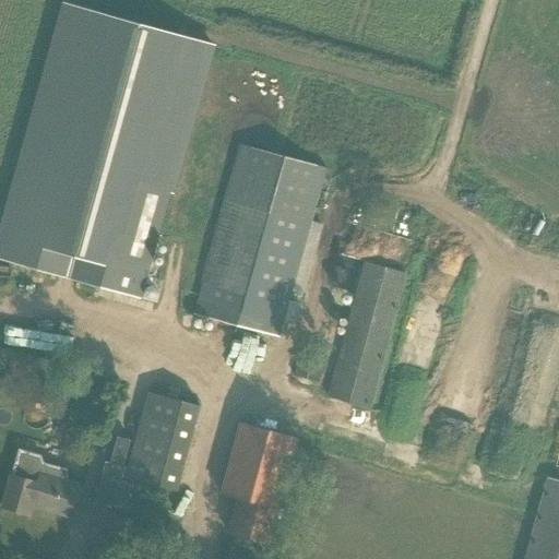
[(140,299),(211,45),(177,36),(66,4),(0,238),(0,260),(78,282),(140,299)]
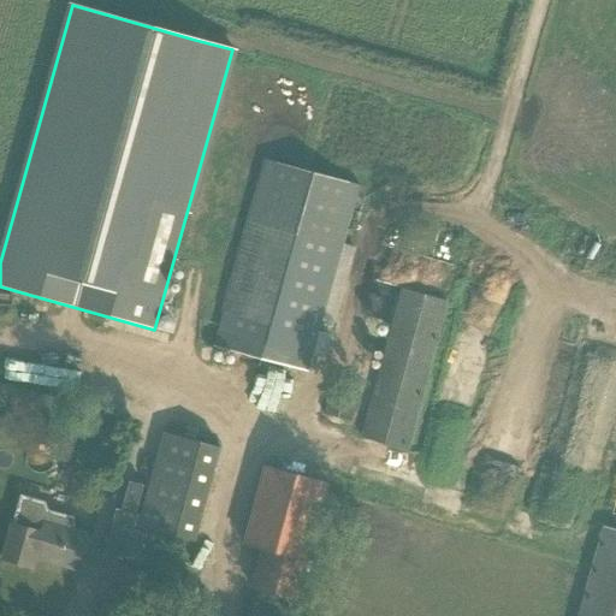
[(306,373),(359,187),(264,160),(212,347),(306,373)]
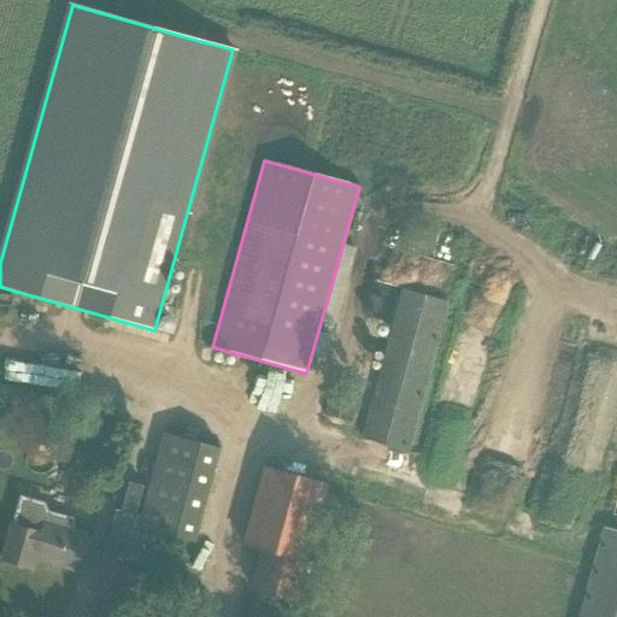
[(406,450),(446,303),(400,289),(360,438),(406,450)]
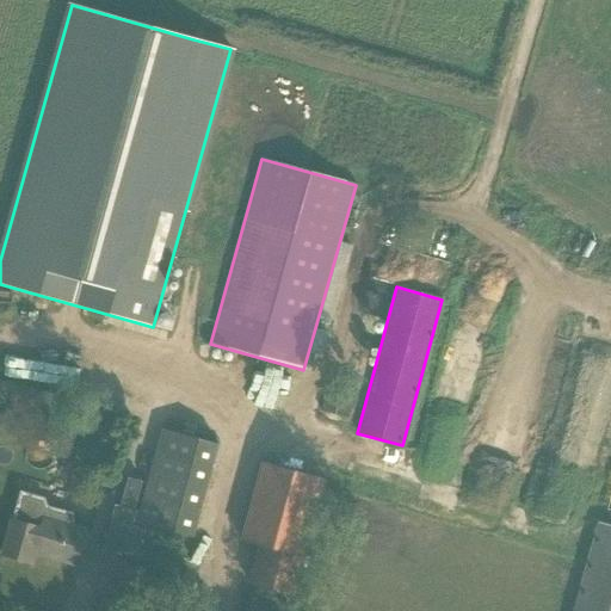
[(0,360),(0,378),(19,378),(18,360),(0,360)]
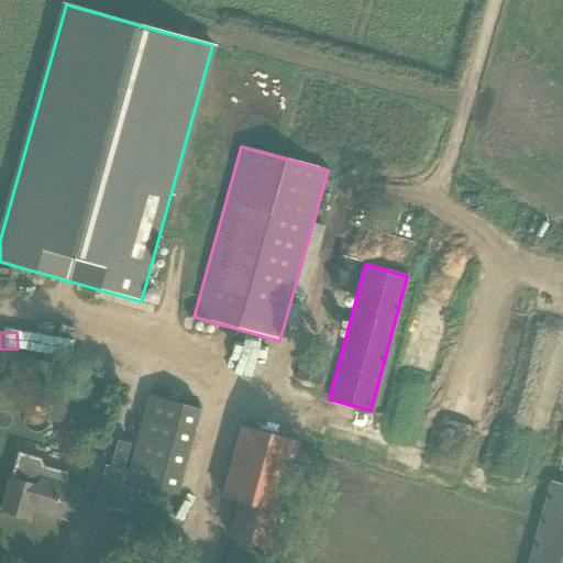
[(327,359),(300,353),(294,379),(320,386),(327,359)]
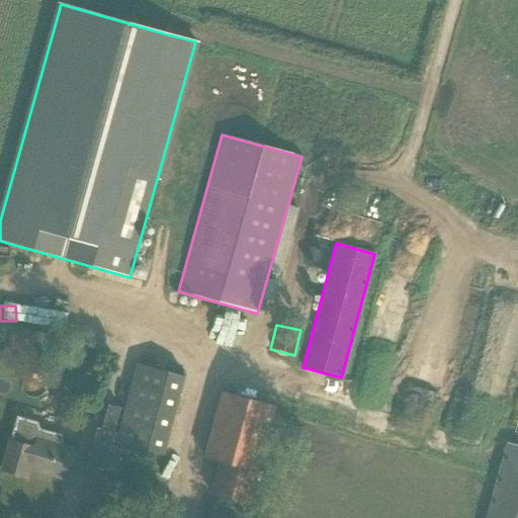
[(68,340),(52,390),(81,399),(97,350),(68,340)]
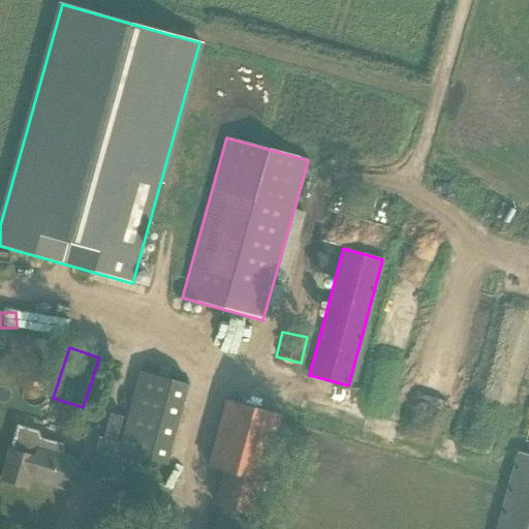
[(188,384),(139,372),(117,453),(165,466),(188,384)]
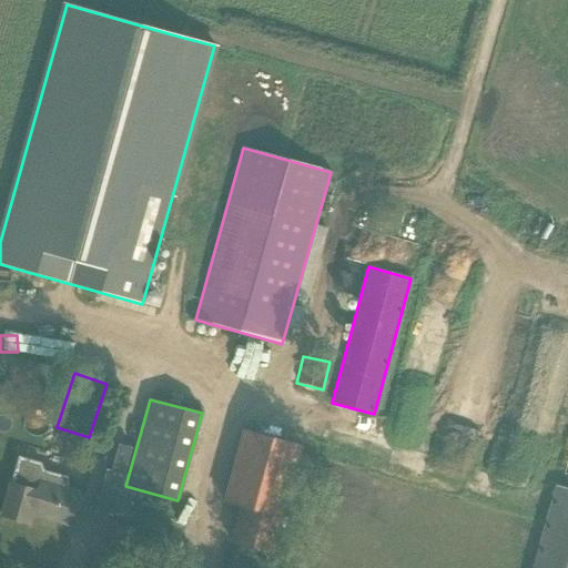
[(243,429),(230,480),(224,501),(241,506),(231,543),(272,554),(302,446),(243,429)]
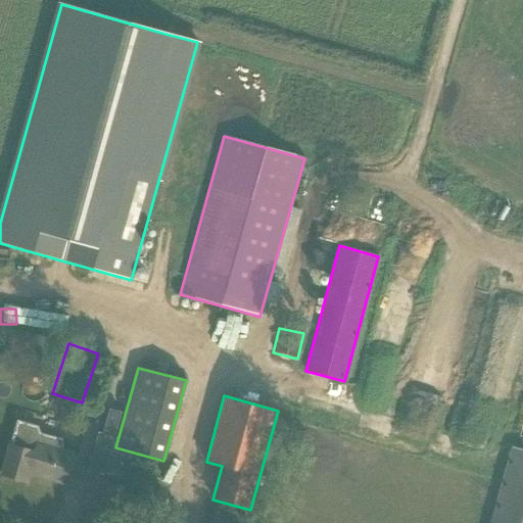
[(98,433),(88,469),(115,476),(122,454),(112,450),(115,438),(113,438),(121,413),(109,410),(102,434),(98,433)]
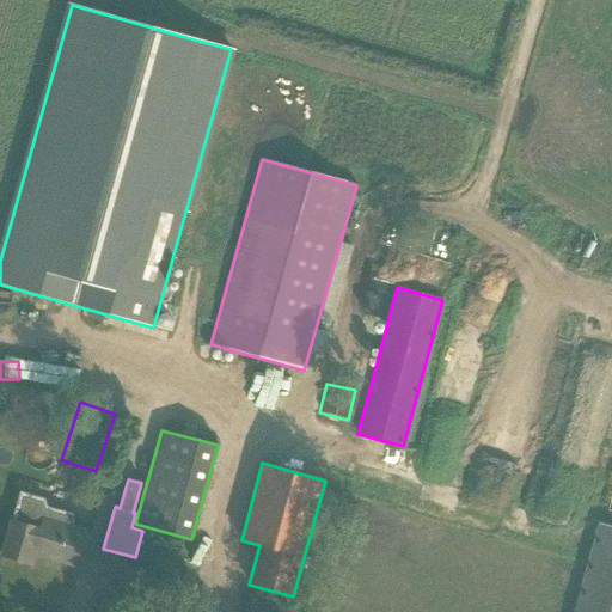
[(19,491),(8,533),(1,556),(32,564),(35,555),(77,567),(86,532),(68,527),(72,514),(47,507),(44,499),(19,491)]
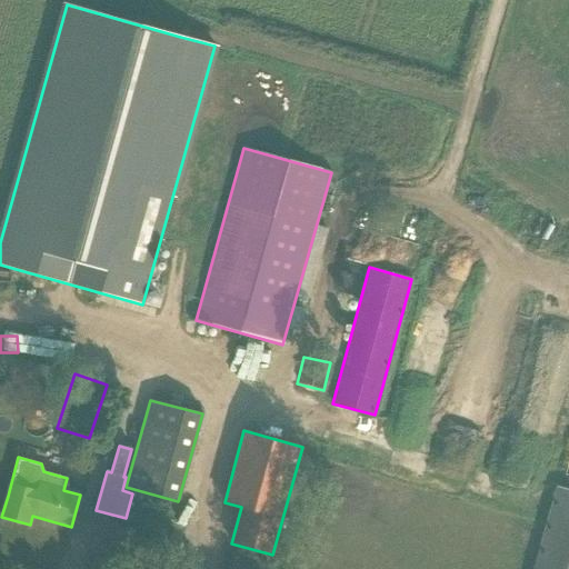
[(568,568),(568,491),(556,489),(532,568),(568,568)]
